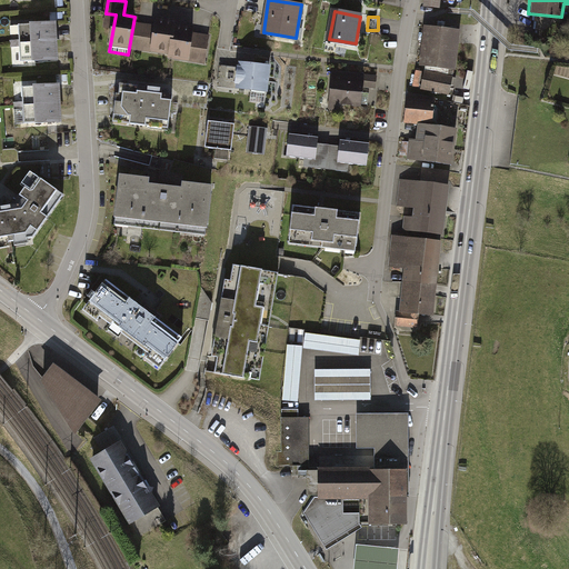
[(175,27),(175,23),(156,20),(155,28),(139,25),(137,41),(152,43),(152,50),(170,52),(175,27)]
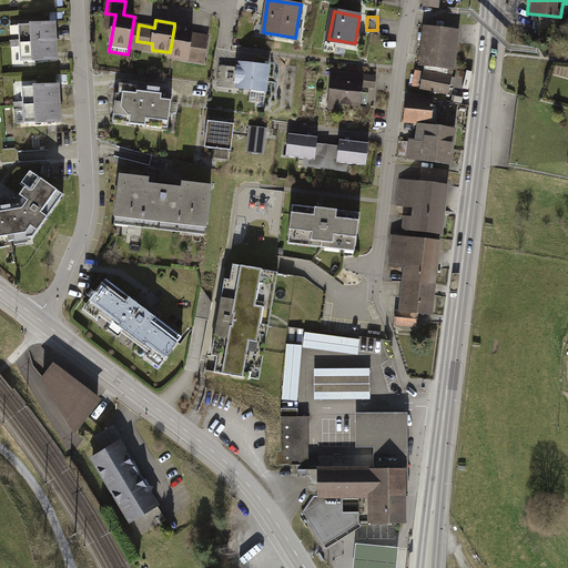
[(54,22),(19,24),(20,43),(56,41),(54,22)]
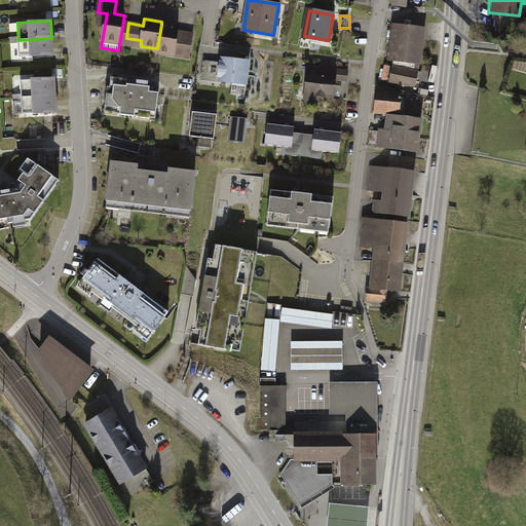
[(179,28),(161,25),(157,48),(157,52),(175,54),(176,47),(191,50),(193,34),(178,32),(179,28)]
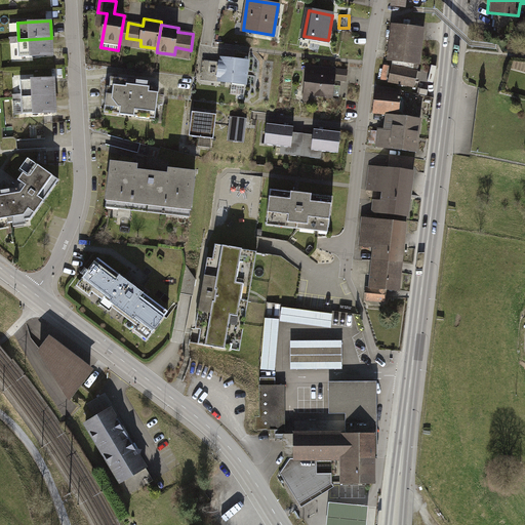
[(423,29),(393,25),(389,57),(394,58),(419,62),(423,29)]
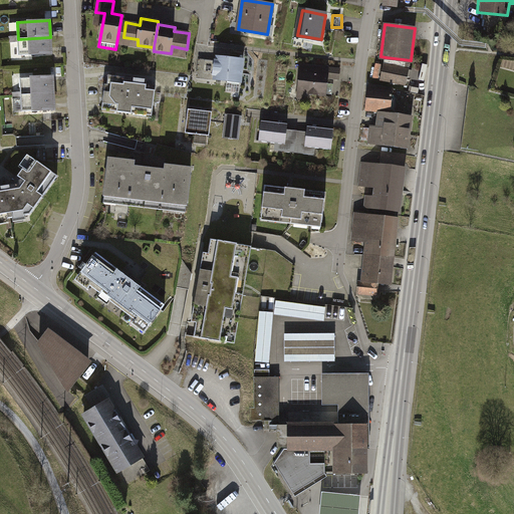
[(50,37),(18,39),(19,55),(51,53),(50,37)]
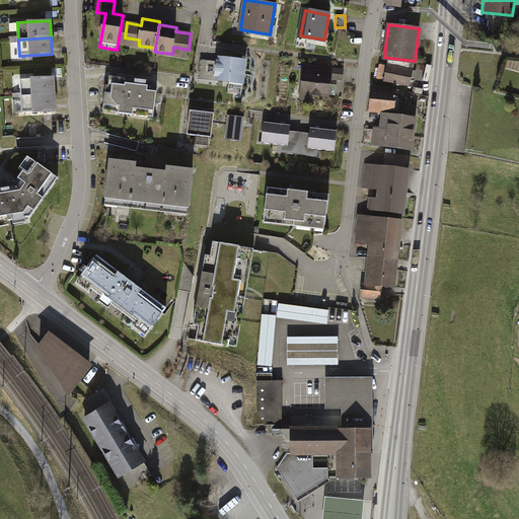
[(411,86),(415,61),(389,58),(383,81),(411,86)]
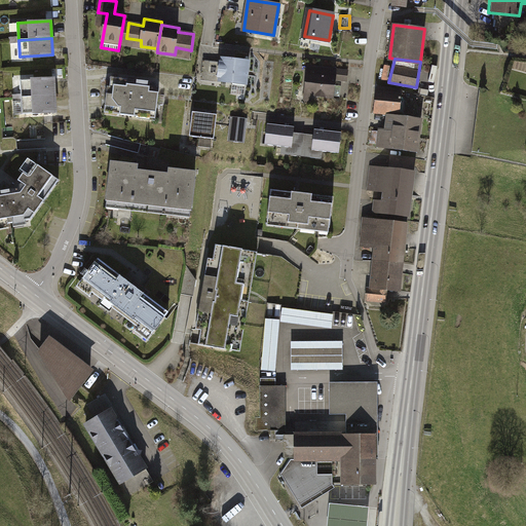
[(249,64),(222,61),(218,86),(245,90),(249,64)]
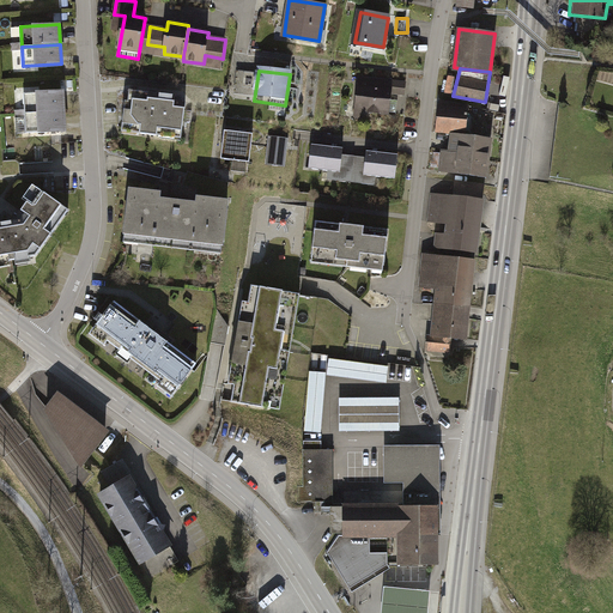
[(394,83),(358,83),(357,116),(393,117),(394,83)]
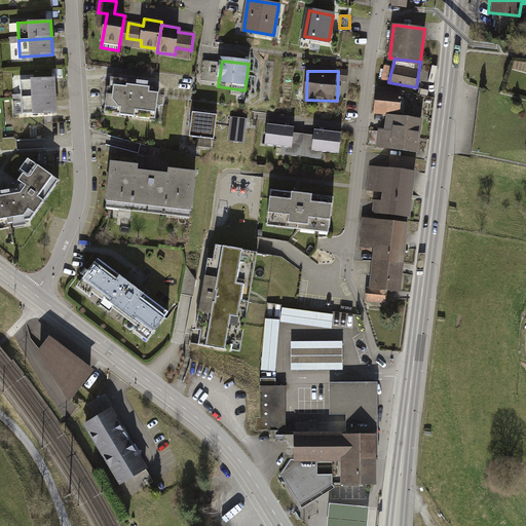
[(53,79),(21,81),(22,98),(54,96),(53,79)]
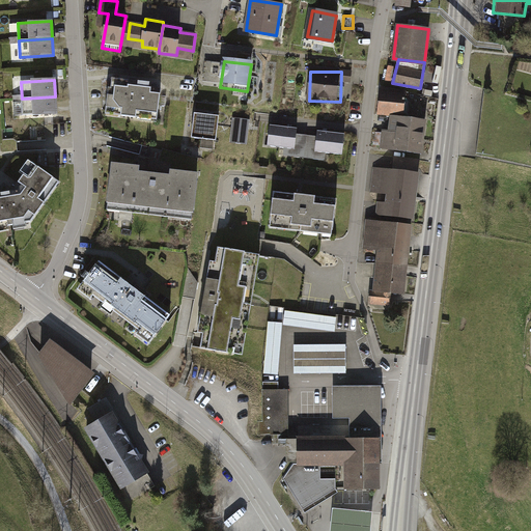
[(159,91),(110,84),(106,116),(155,122),(159,91)]
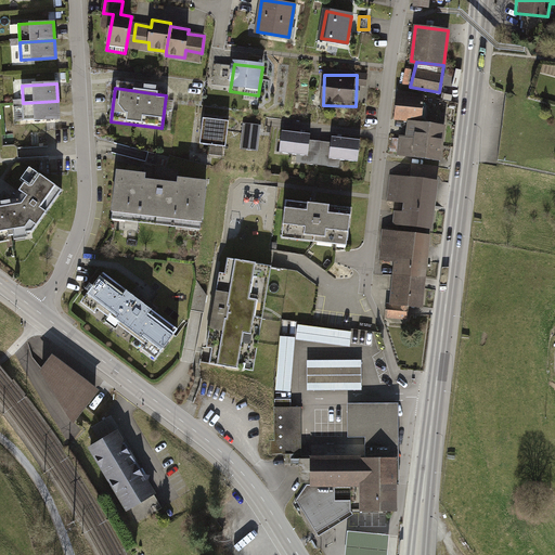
[(422,98),(399,95),(397,118),(409,120),(420,121),(422,98)]
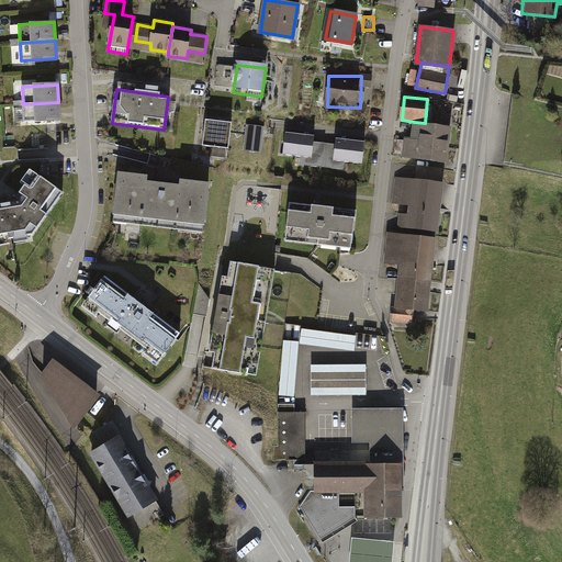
[(58,102),(23,104),(24,122),(59,120),(58,102)]
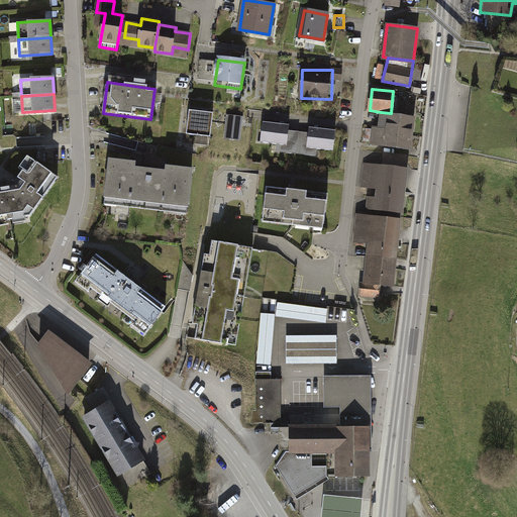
[(211,115),(186,112),(183,138),(208,141),(211,115)]
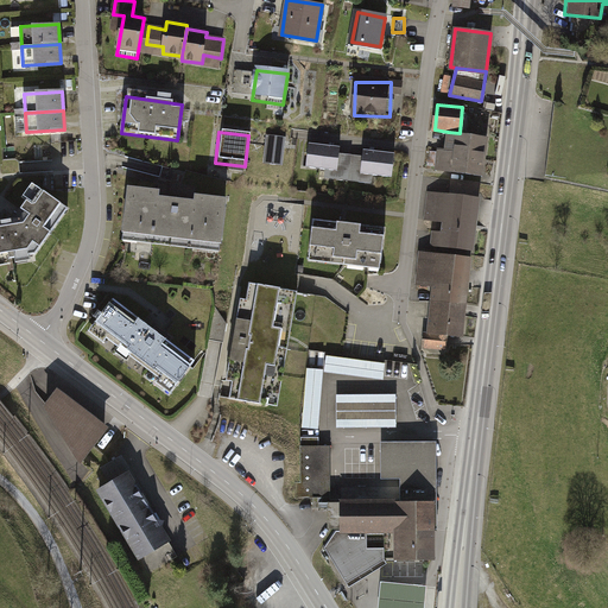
[(460,133),(448,132),(445,151),(438,150),(436,170),(481,176),(486,137),(460,133)]
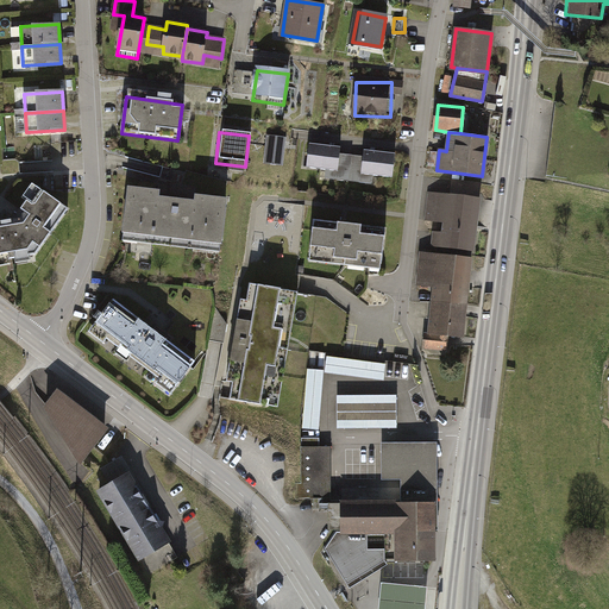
[(286,144),(268,142),(264,168),(282,170),(286,144)]
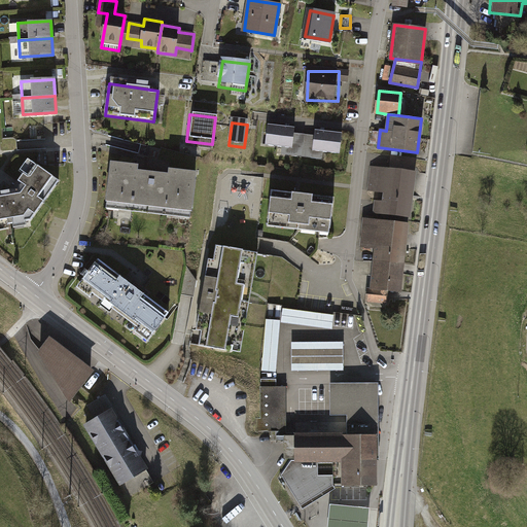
[(341,139),(265,129),(262,148),(338,157),(341,139)]
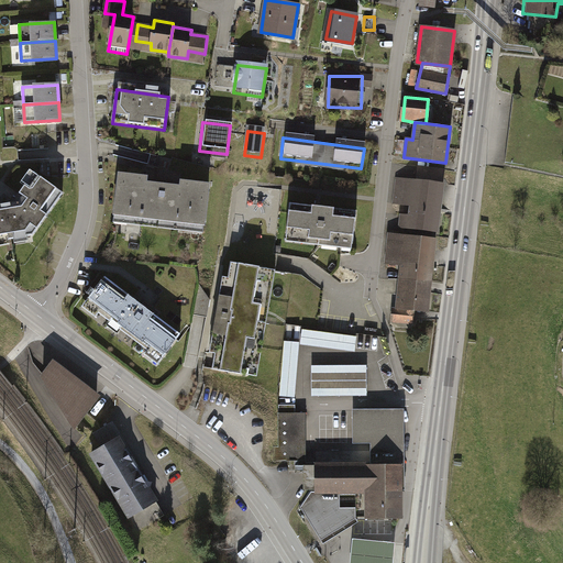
[(0,242),(34,236),(65,194),(35,173),(18,198),(18,202),(0,205),(0,242)]
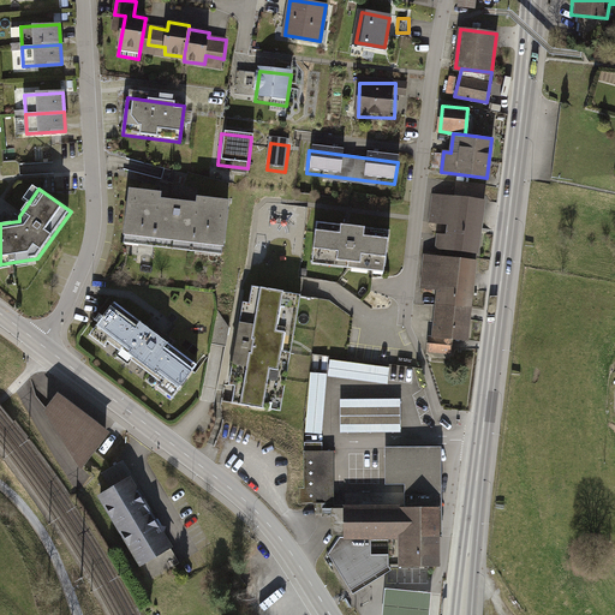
[(483,201),(435,195),(431,221),(445,224),(441,251),(476,256),(483,201)]
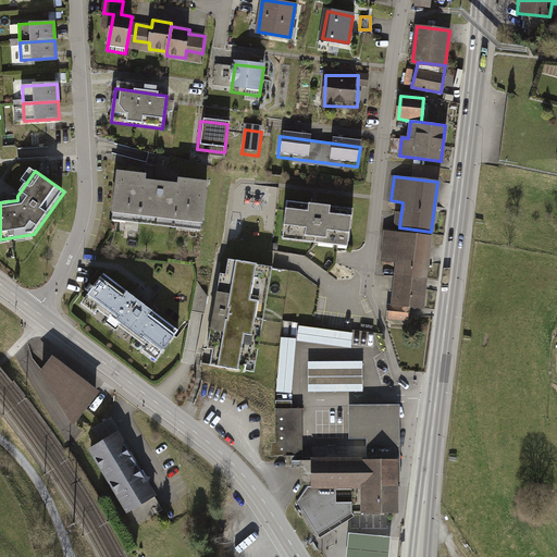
[(205,190),(118,180),(112,227),(198,237),(205,190)]
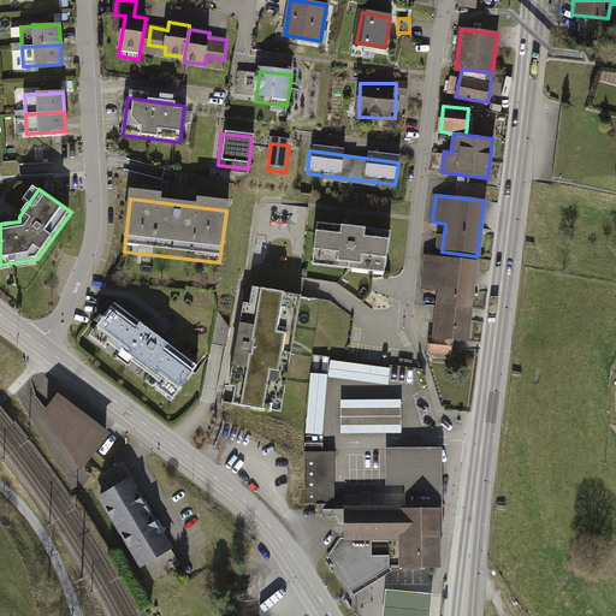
[(394,232),(321,225),(317,261),(389,270),(394,232)]
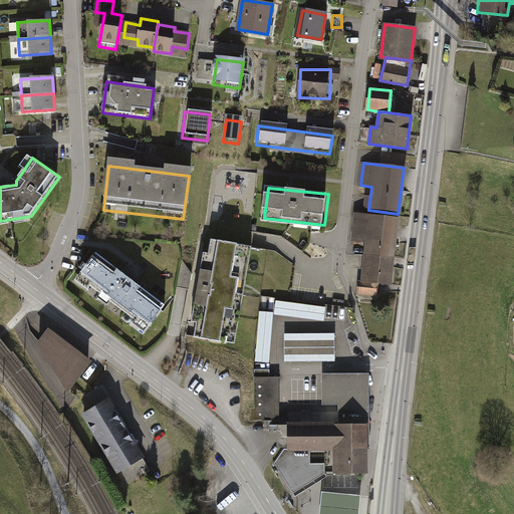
[(397,221),(355,216),(352,239),(367,241),(362,285),(389,288),(397,221)]
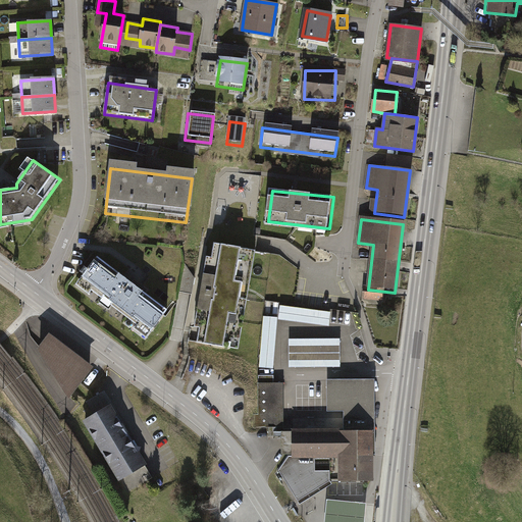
[(249,249),(214,243),(198,343),(231,349),(249,249)]
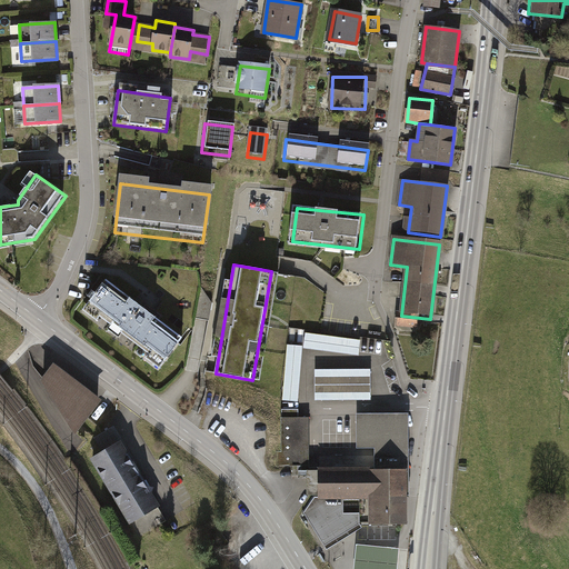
[(182,342),(110,285),(86,315),(158,372),(182,342)]
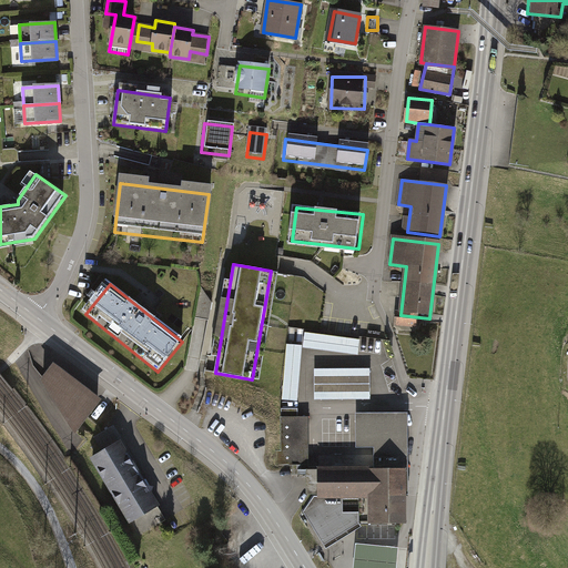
[(305,332),(303,346),(358,354),(361,340),(305,332)]
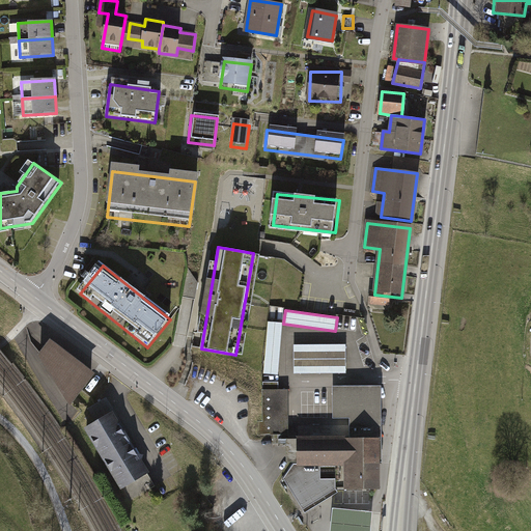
[(283,324),(269,323),(264,372),(278,373),(283,324)]
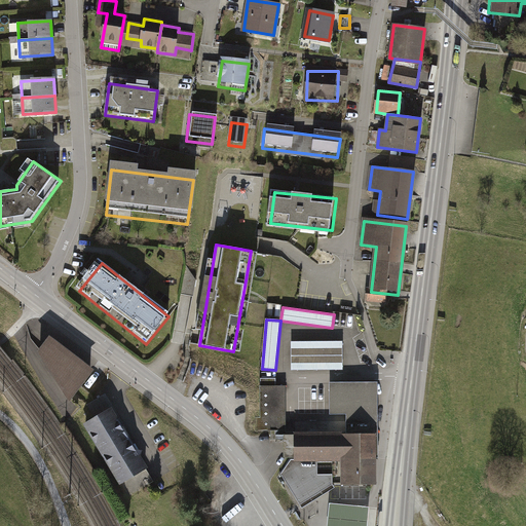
[(50,340),(42,350),(71,398),(91,371),(50,340)]
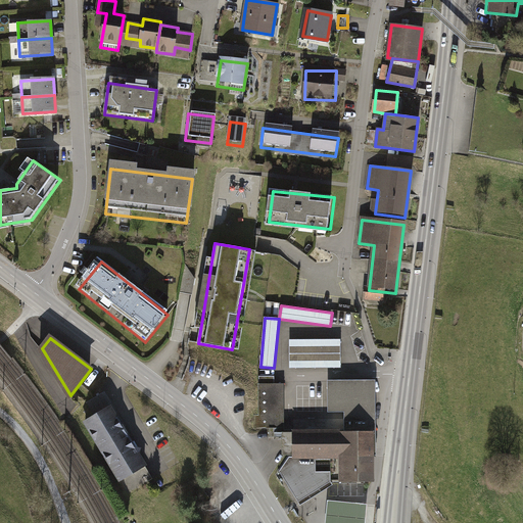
[(340,340),(290,340),(290,367),(340,367),(340,340)]
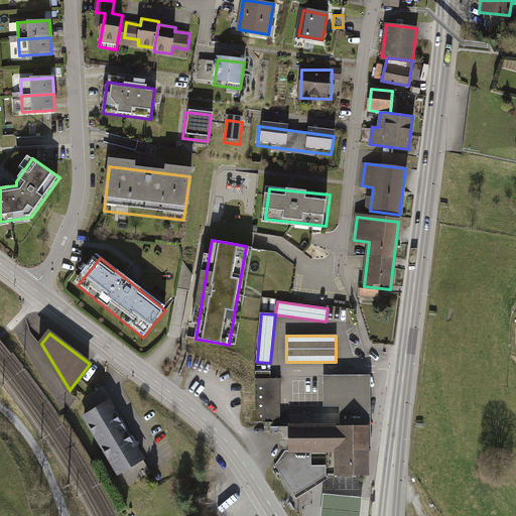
[(278,450),(291,449),(291,425),(281,425),(280,378),(271,378),(271,371),(256,371),(257,410),(254,410),(254,421),(266,421),(267,431),(278,430),(278,450)]
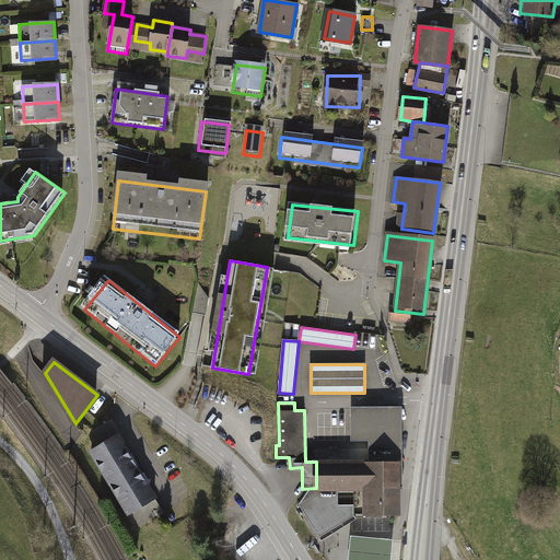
[(399,408),(357,409),(358,441),(370,441),(370,451),(400,451),(399,408)]
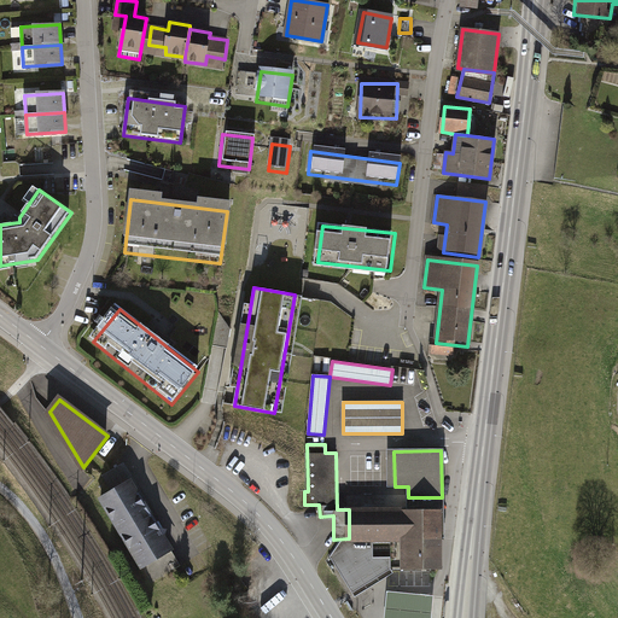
[(128,479),(94,499),(136,570),(169,549),(128,479)]
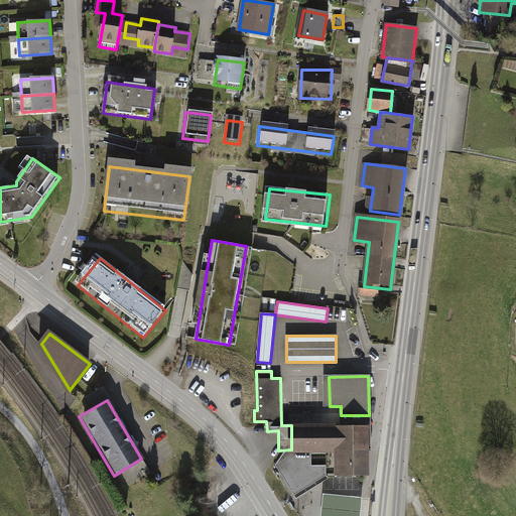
[(369,415),(341,415),(341,424),(368,424),(368,448),(371,448),(371,415),(369,415)]
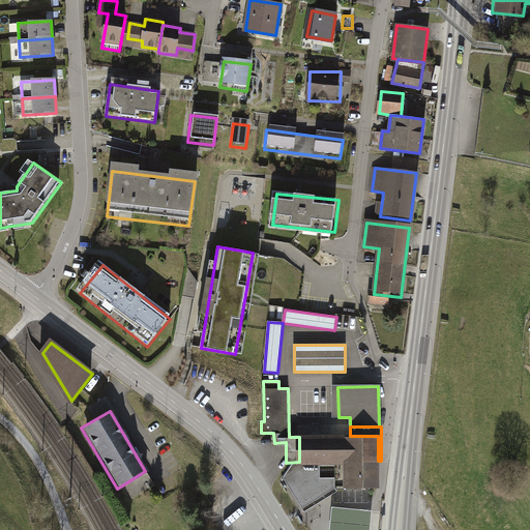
[(378,461),(378,436),(350,436),(299,437),(299,462),(299,464),(320,463),(320,478),(335,478),(335,487),(378,487),(378,461)]
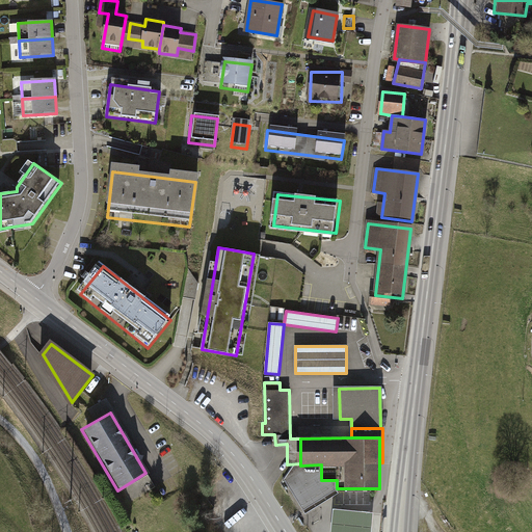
[(321,480),(321,464),(300,466),(296,466),(285,480),(303,509),(337,488),(337,480),(321,480)]
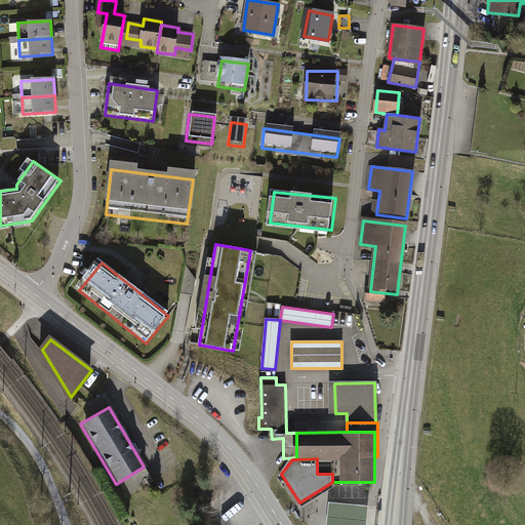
[(366,524),(368,508),(330,503),(328,524),(366,524)]
